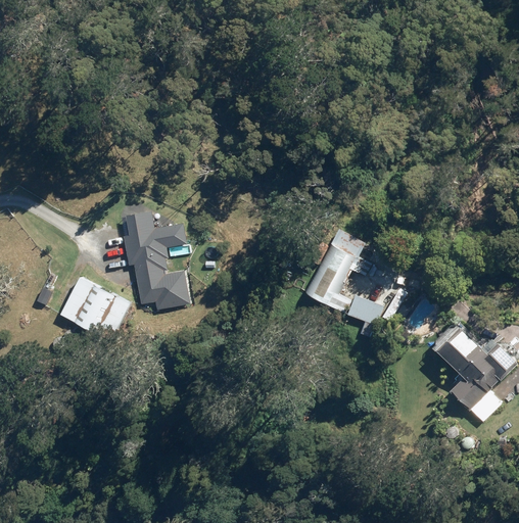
[(133,264),(140,303),(154,301),(156,310),(189,304),(183,270),(164,274),(163,270),(167,270),(164,258),(168,257),(166,247),(186,244),(182,223),(153,228),(150,210),(125,216),(129,235),(123,236),(128,265),(133,264)]
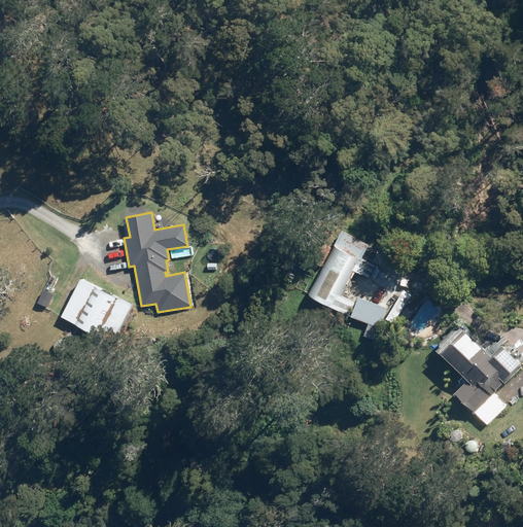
[(332,244),(306,293),(347,315),(353,303),(340,295),(353,271),(359,275),(365,262),(357,258),(365,243),(344,232),(336,246),(332,244)]
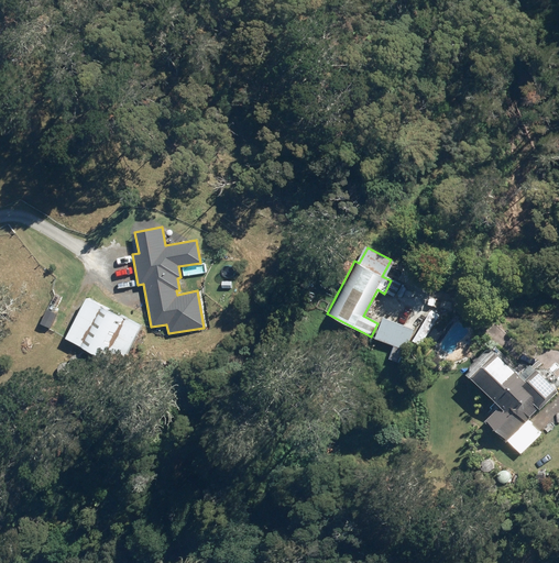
[(140,327),(86,298),(64,338),(118,366),(140,327)]
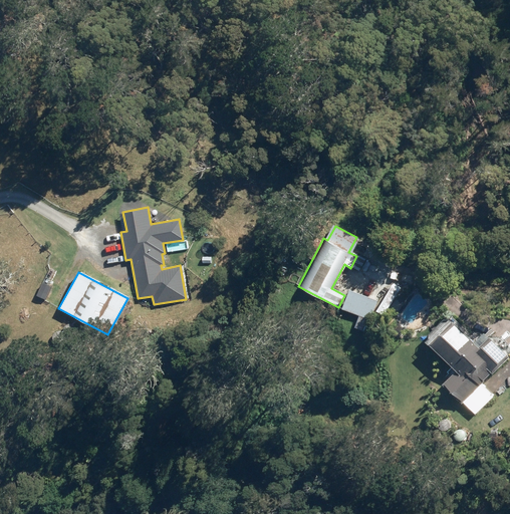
[(375,301),(348,290),(341,308),(371,321),(374,313),(371,312),(375,301)]
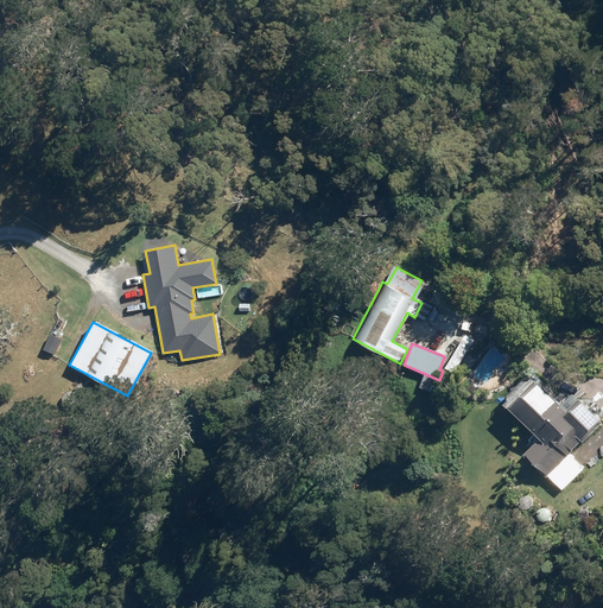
[(531,378),(502,405),(535,439),(519,455),(540,477),(597,422),(573,398),(562,409),(531,378)]
